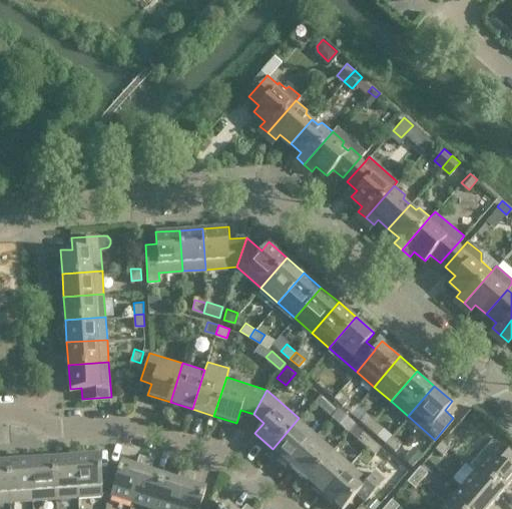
[(334,397),(343,405),(350,398),(340,390),(334,397)]
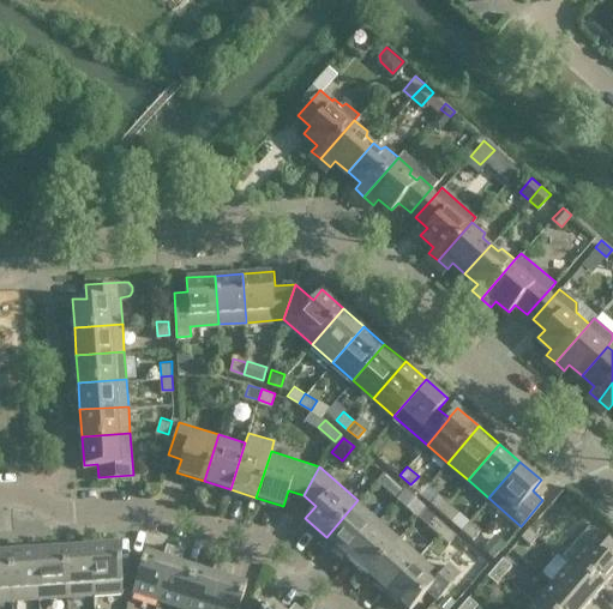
[(394,480),(386,488),(397,496),(404,488),(394,480)]
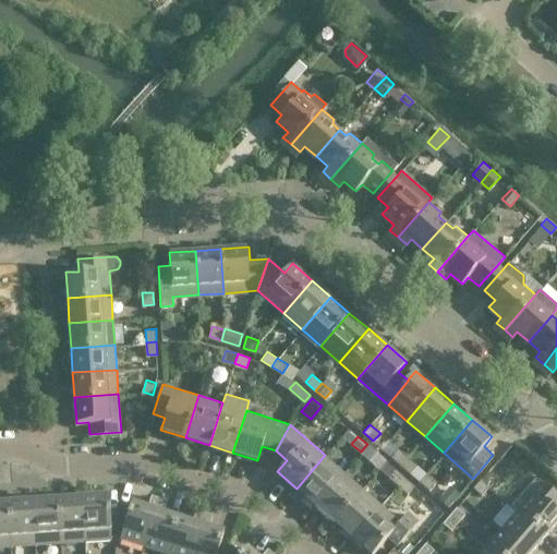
[(371,460),(377,453),(367,444),(361,452),(371,460)]
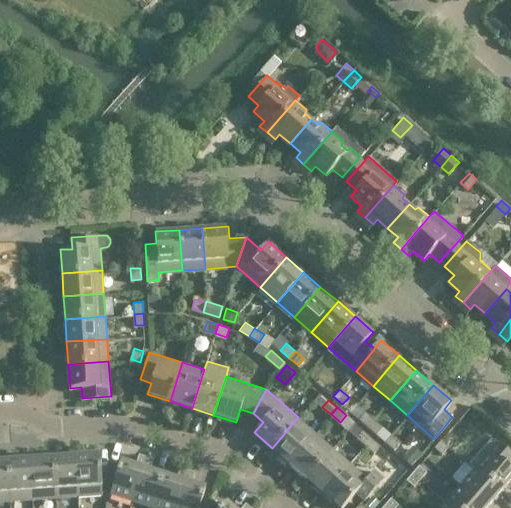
[(365,411),(359,419),(367,426),(374,419),(365,411)]
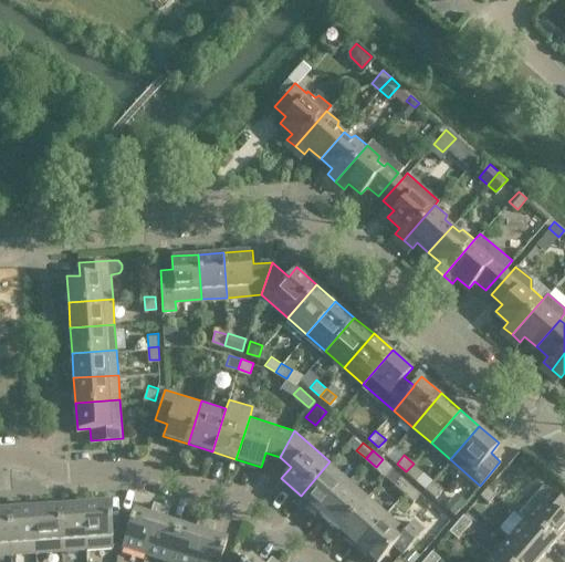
[(348,478),(330,461),(301,496),(320,512),(348,478)]
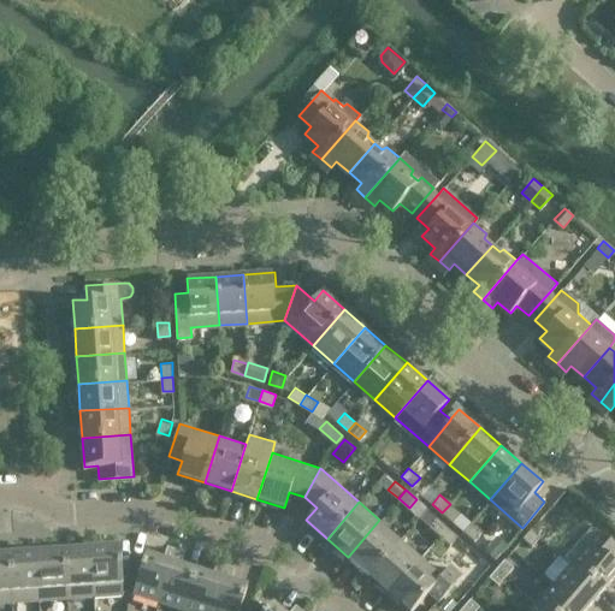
[(461,512),(450,504),(442,512),(453,522),(461,512)]
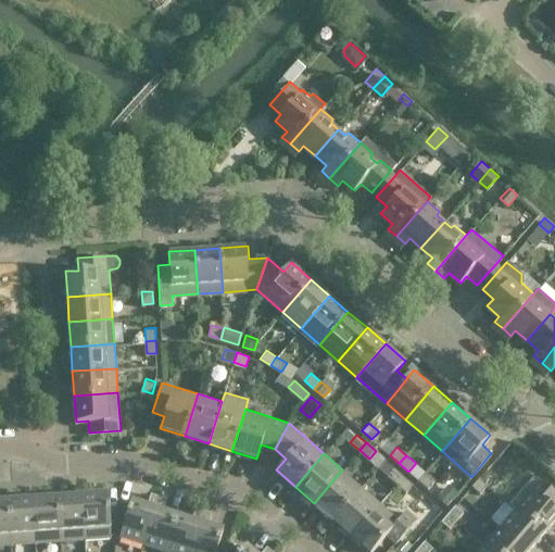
[(393,467),(387,475),(396,484),(403,475),(393,467)]
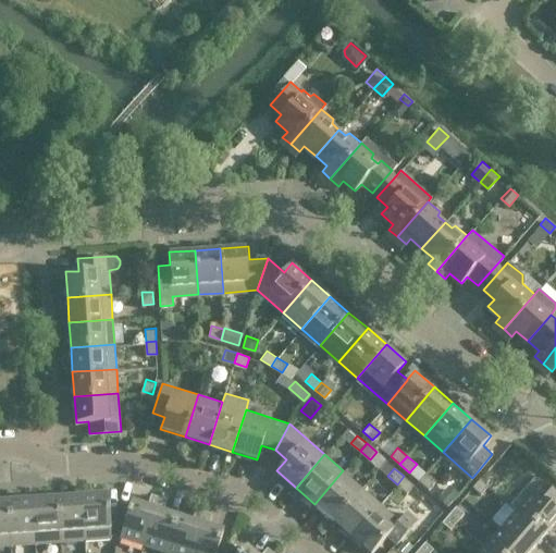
[(333,520),(362,487),(343,470),(314,504),(333,520)]
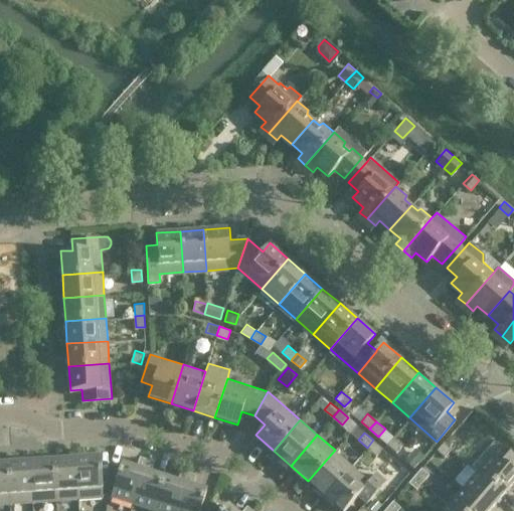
[(387,444),(395,452),(402,444),(393,437),(387,444)]
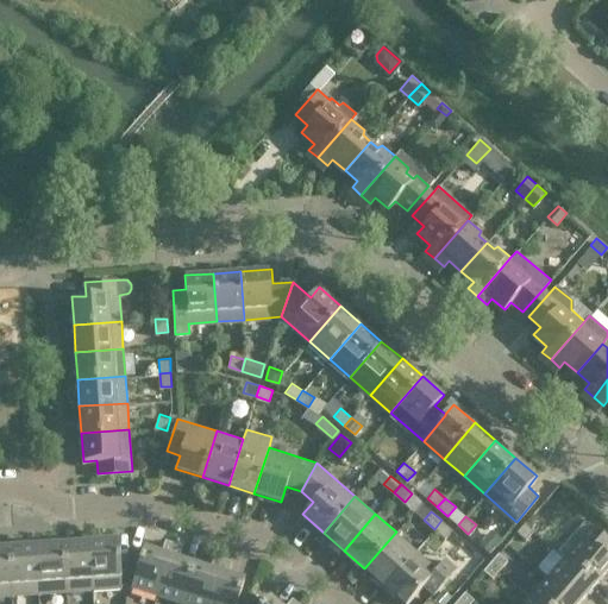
[(445,538),(452,529),(442,520),(434,529),(445,538)]
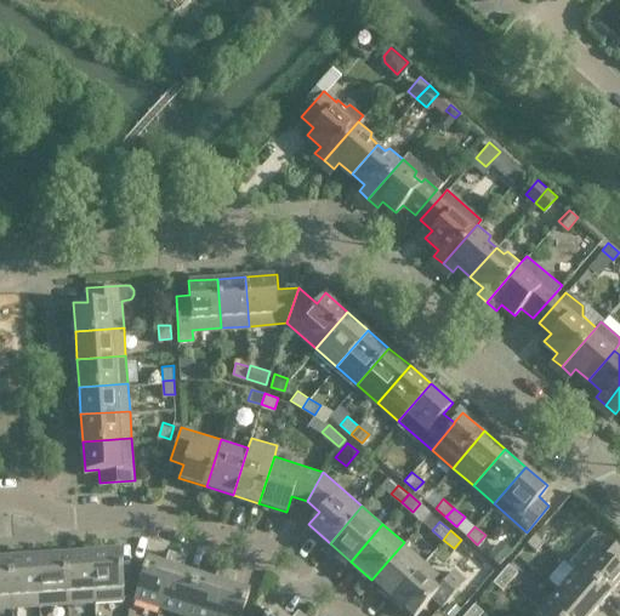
[(619,549),(597,530),(587,541),(570,562),(576,566),(608,594),(619,579),(619,569),(616,566),(619,563),(619,549)]
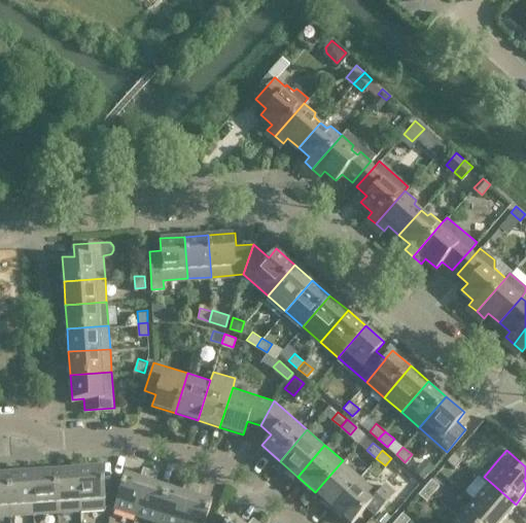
[(455,465),(462,458),(454,451),(448,459),(455,465)]
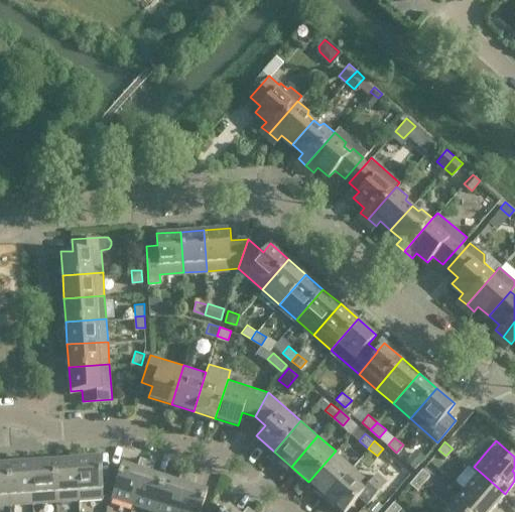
[(414,450),(406,460),(414,468),(423,458),(414,450)]
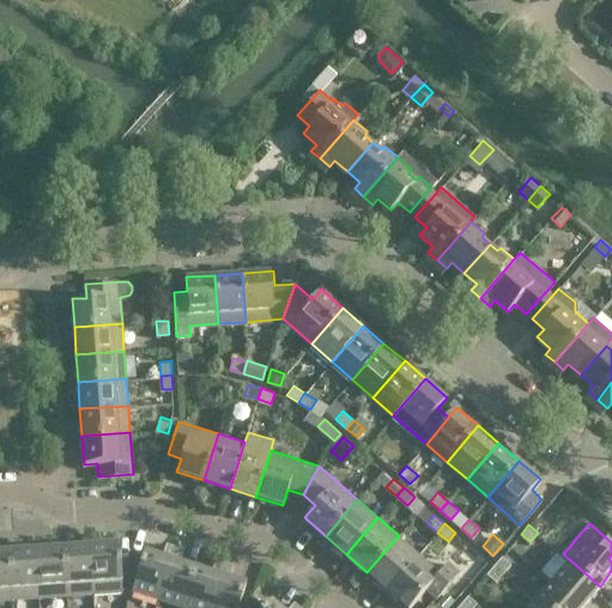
[(419,553),(399,535),(367,572),(387,590),(419,553)]
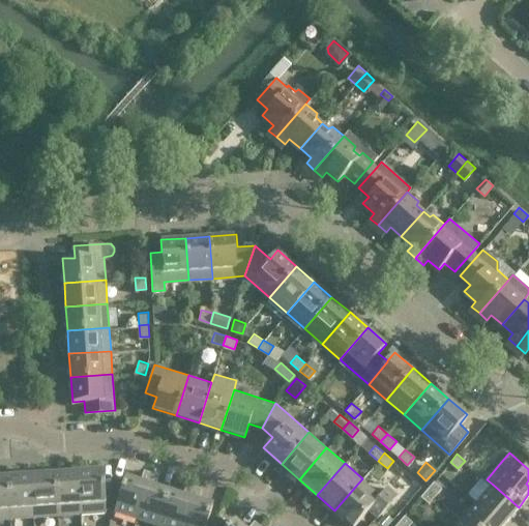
[(81,513),(106,510),(103,469),(79,470),(81,513)]
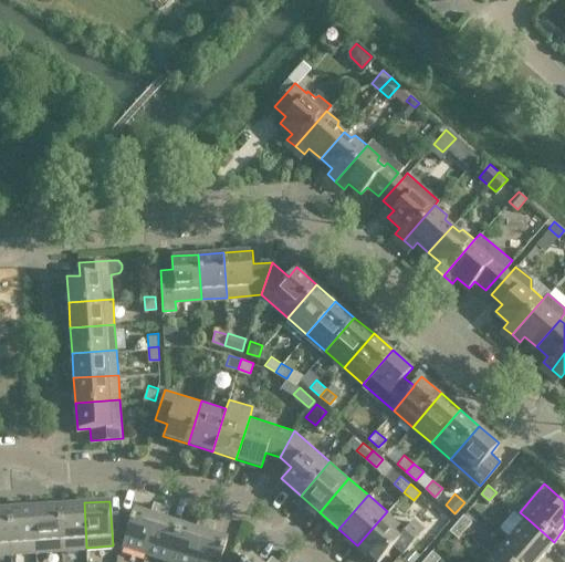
[(134,508),(123,544),(146,552),(161,503),(154,501),(149,513),(134,508)]
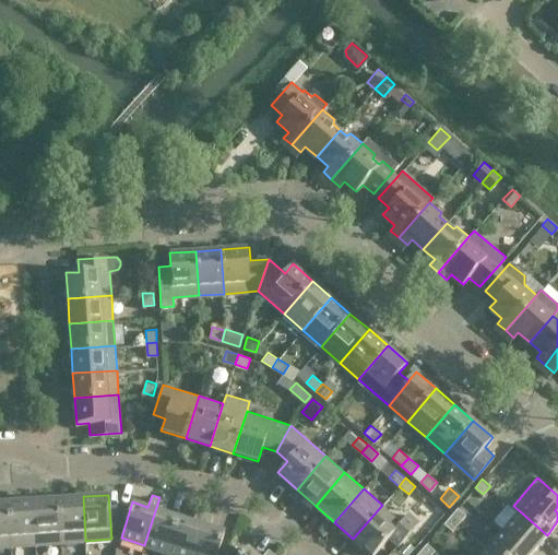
[(58,498),(61,542),(85,541),(83,496),(58,498)]
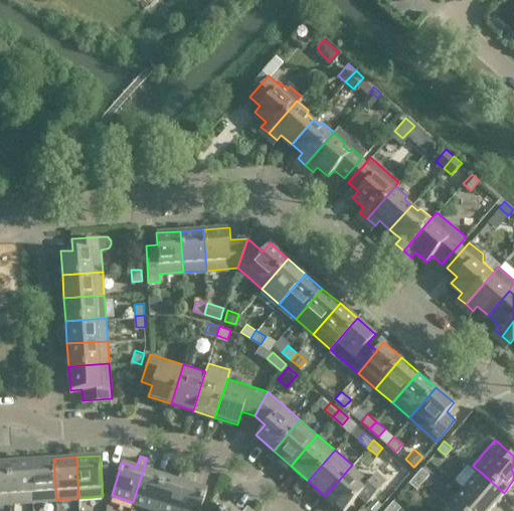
[(151,472),(155,460),(147,458),(133,502),(154,509),(164,476),(151,472)]
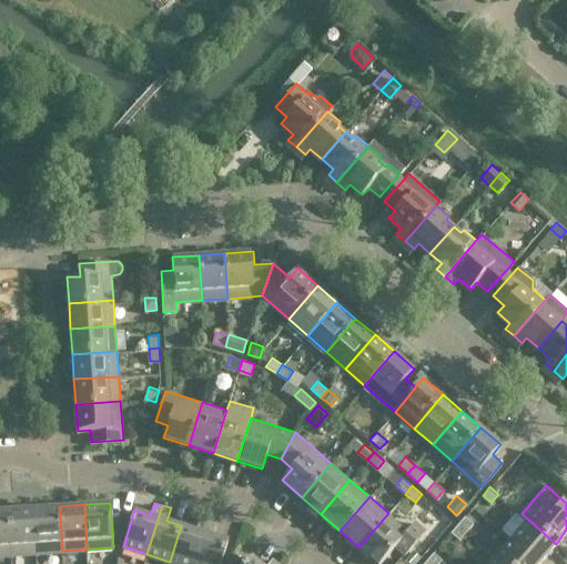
[(37,553),(62,551),(59,506),(33,509),(37,553)]
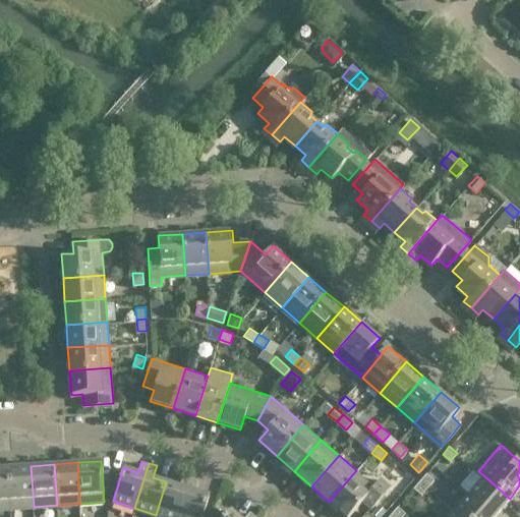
[(7,467),(10,508),(34,507),(31,466),(7,467)]
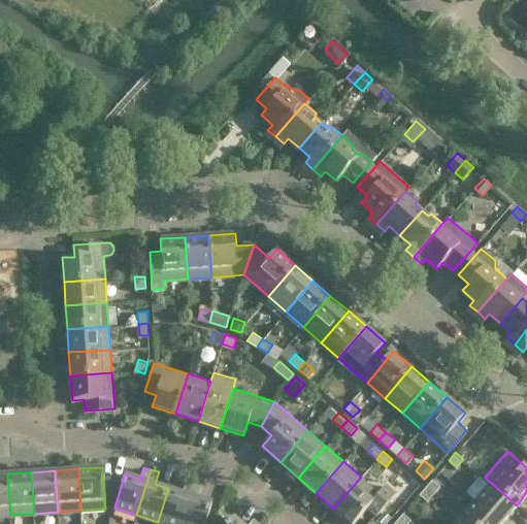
[(0,516),(10,515),(7,473),(0,473),(0,516)]
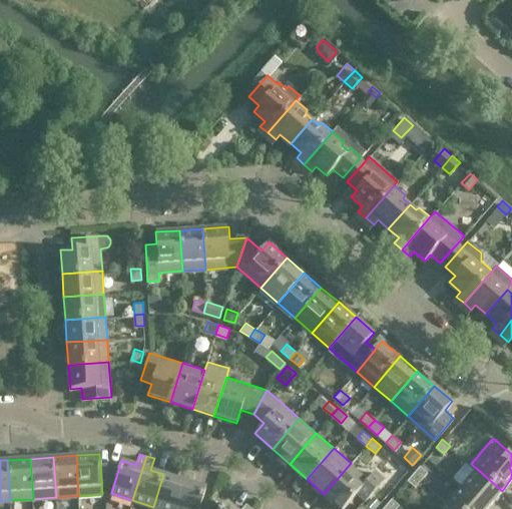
[(375,469),(368,478),(351,463),(324,494),(342,508),(357,492),(366,499),(385,478),(375,469)]
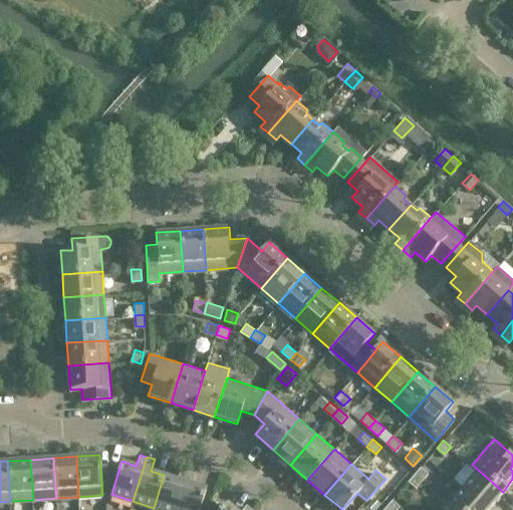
[(422,480),(429,473),(421,466),(415,473),(422,480)]
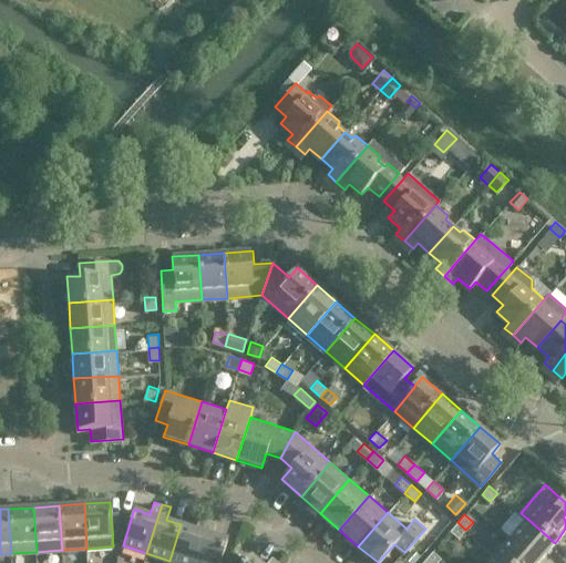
[(199,517),(196,529),(181,524),(170,561),(176,562),(193,562),(208,519),(199,517)]
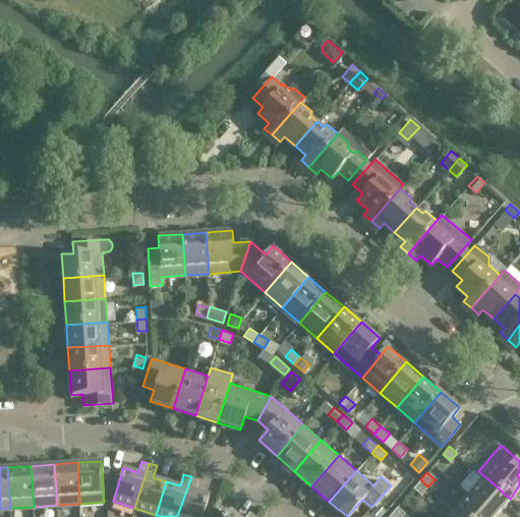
[(495,515),(510,499),(483,475),(468,493),(495,515)]
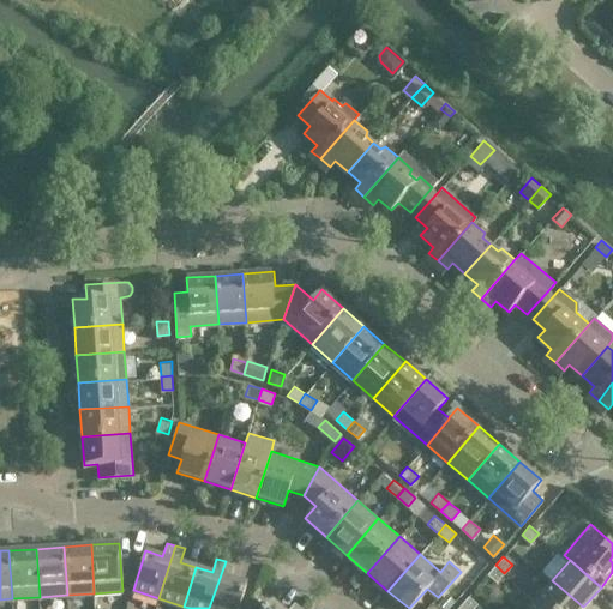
[(229,578),(234,564),(226,561),(209,608),(238,608),(246,583),(229,578)]
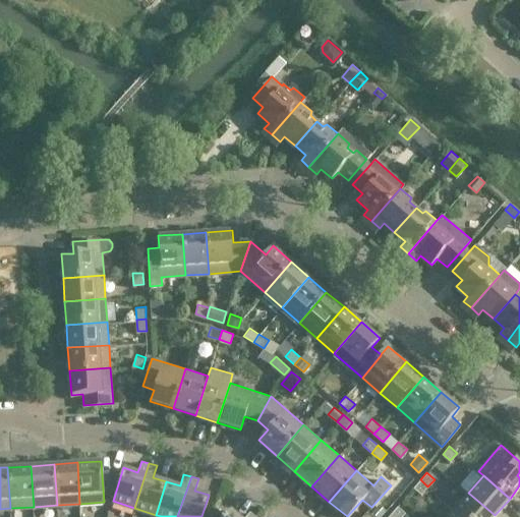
[(420,479),(413,487),(421,494),(427,486),(420,479)]
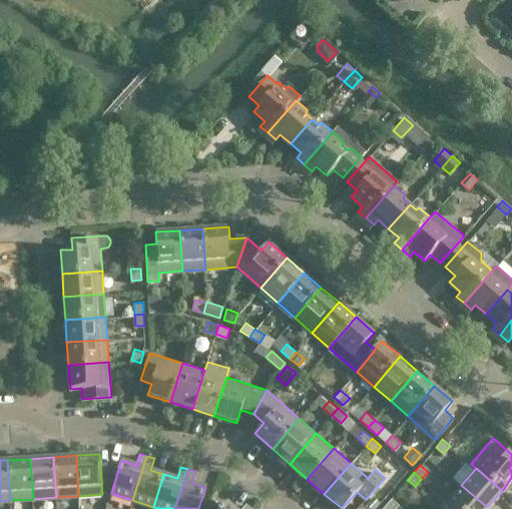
[(456,508),(485,508),(487,507),(461,485),(447,501),(456,508)]
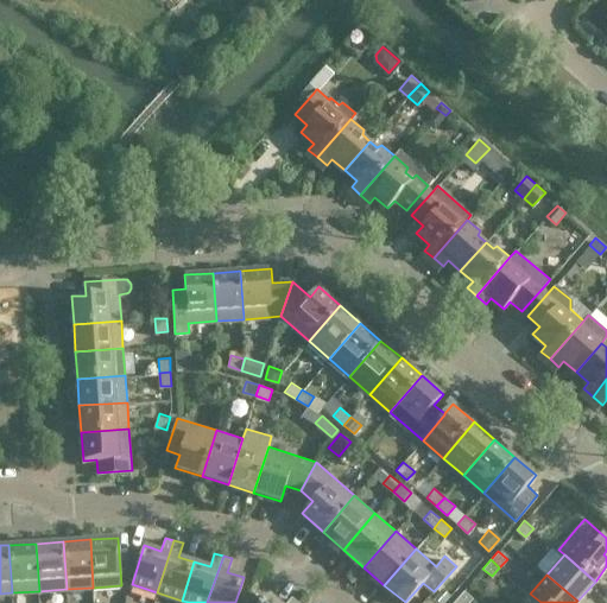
[(461,602),(468,602),(473,598),(463,590),(456,598),(461,602)]
